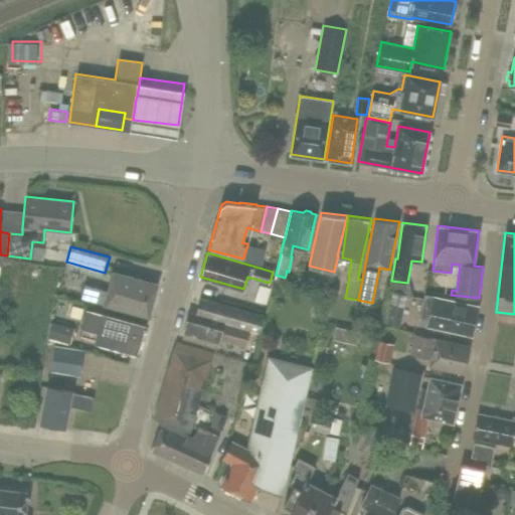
[(81,298),(149,316),(158,283),(115,272),(109,291),(86,284),(81,298)]
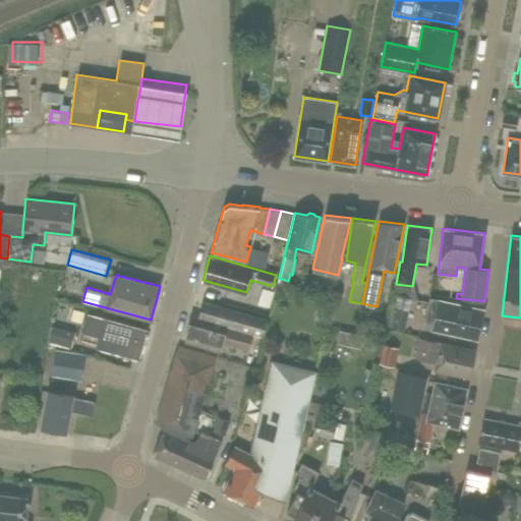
[(412,287),(396,285),(395,294),(397,294),(391,328),(405,330),(411,296),(416,297),(412,287)]
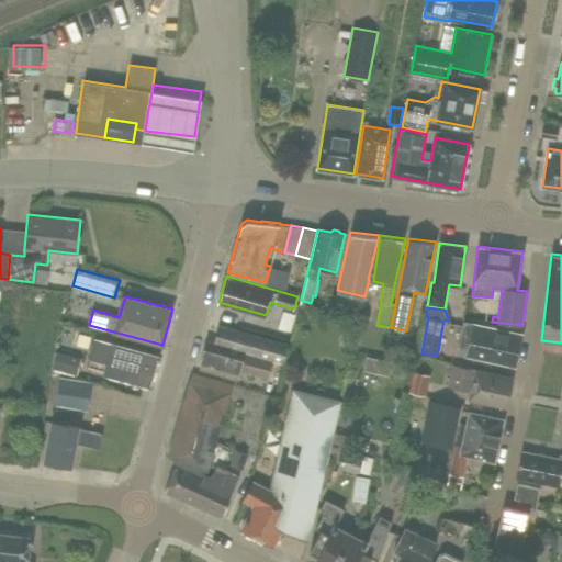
[(520,336),(518,334),(464,322),(459,348),(467,349),(465,355),(514,366),(520,336)]
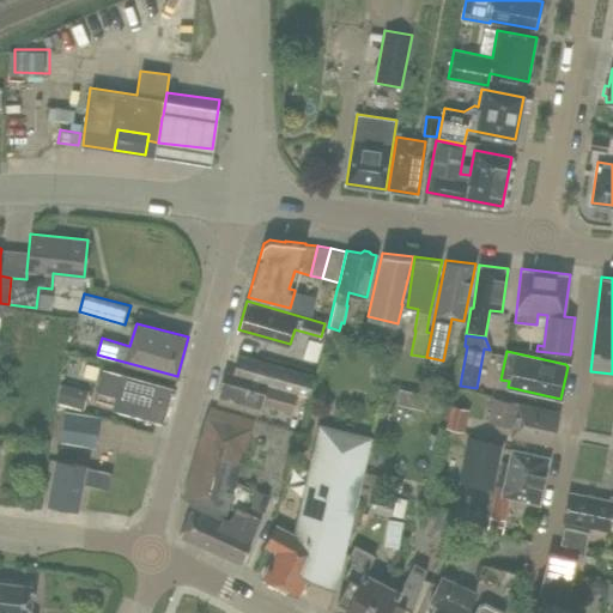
[(309,395),(315,375),(238,353),(232,372),(298,392),(309,395)]
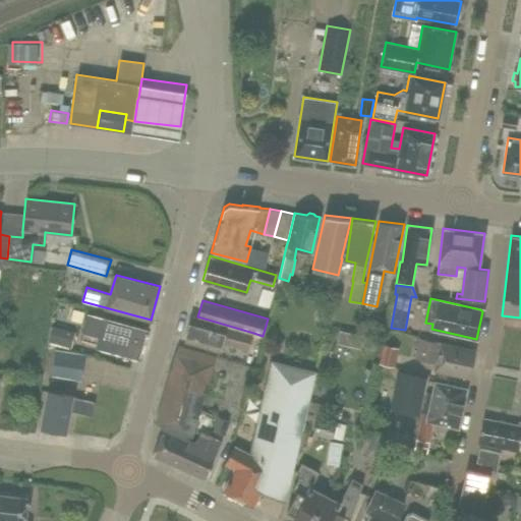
[(105,316),(89,312),(83,331),(84,332),(81,340),(97,344),(140,356),(148,329),(105,316)]
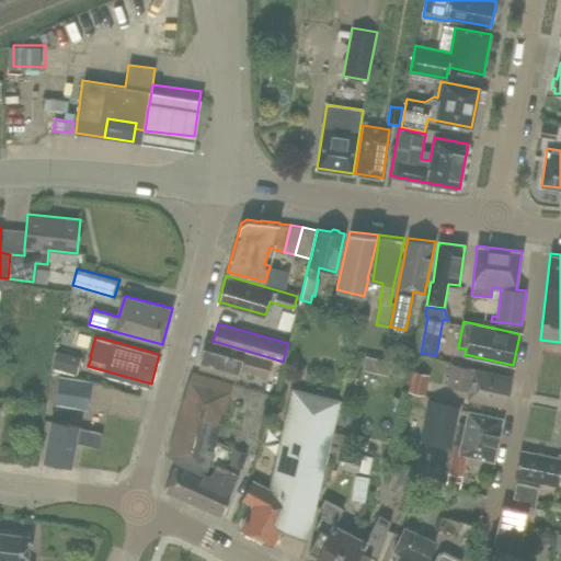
[(273,358),(207,340),(199,366),(238,377),(240,367),(267,376),(273,358)]
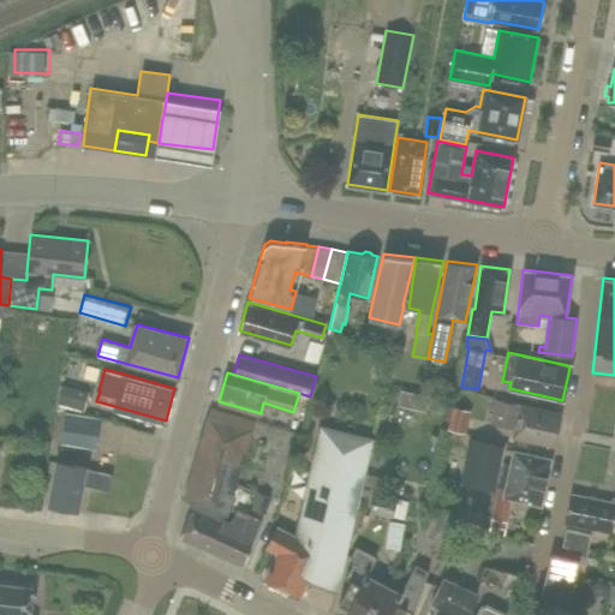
[(84,410),(89,392),(63,384),(58,402),(84,410)]
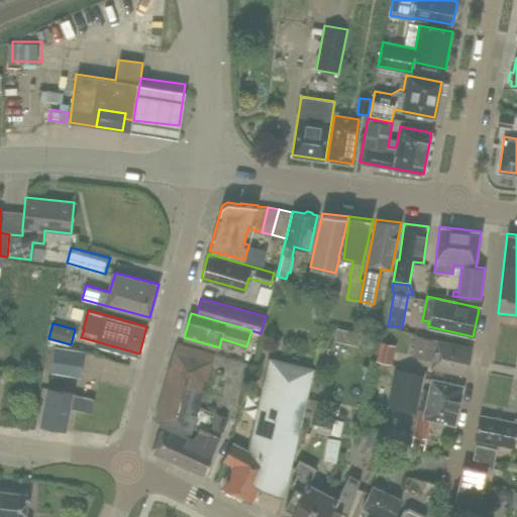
[(359,346),(362,333),(349,330),(346,343),(359,346)]
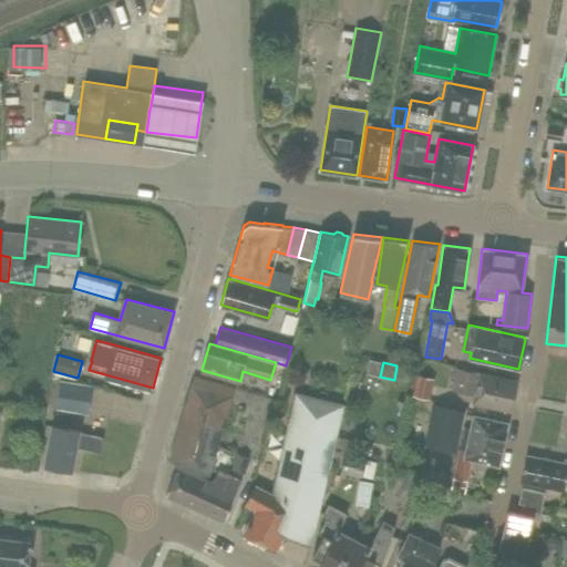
[(473,402),(509,411),(516,380),(457,368),(452,390),(475,394),(473,402)]
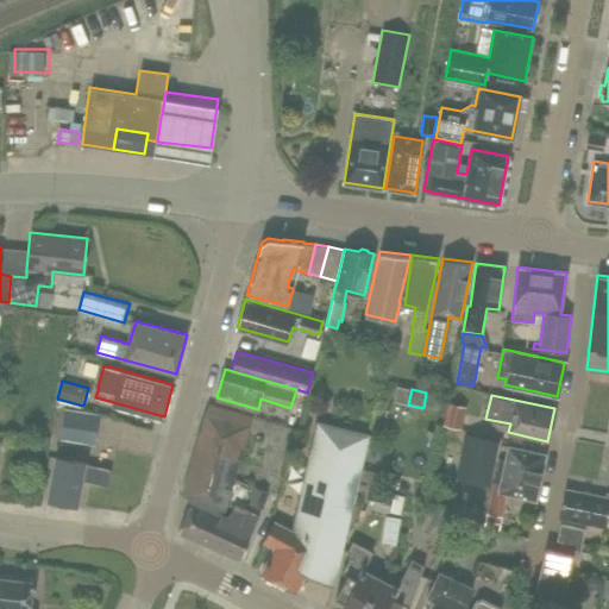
[(443,424),(460,428),(466,407),(449,402),(443,424)]
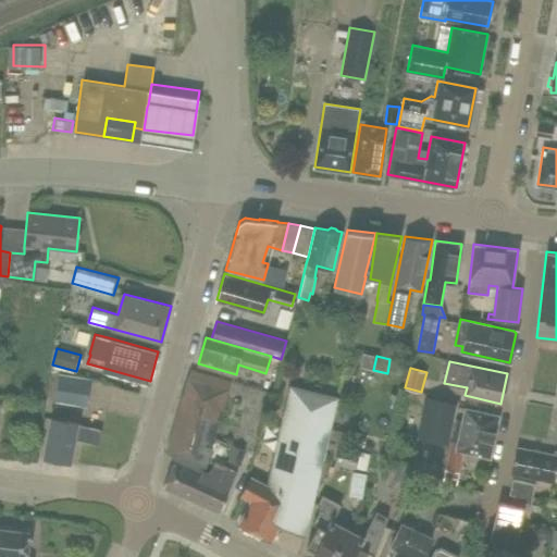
[(163,486),(220,512),(238,473),(214,460),(210,472),(207,471),(231,381),(190,369),(166,450),(175,458),(163,486)]
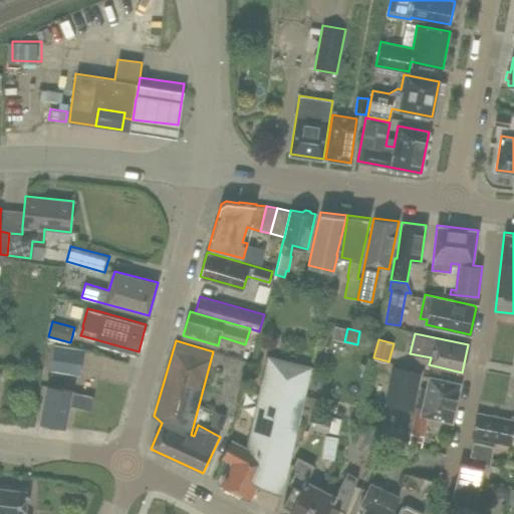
[(83,348),(54,344),(50,369),(80,373),(83,348)]
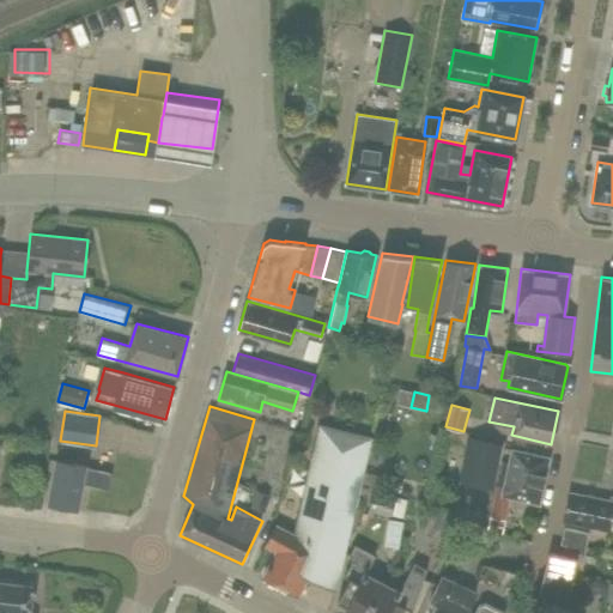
[(334,590),(351,530),(371,436),(320,424),(295,533),(275,522),(263,545),(275,551),(263,575),(267,577),(267,581),(275,586),(279,583),(299,594),(308,577),(334,590)]
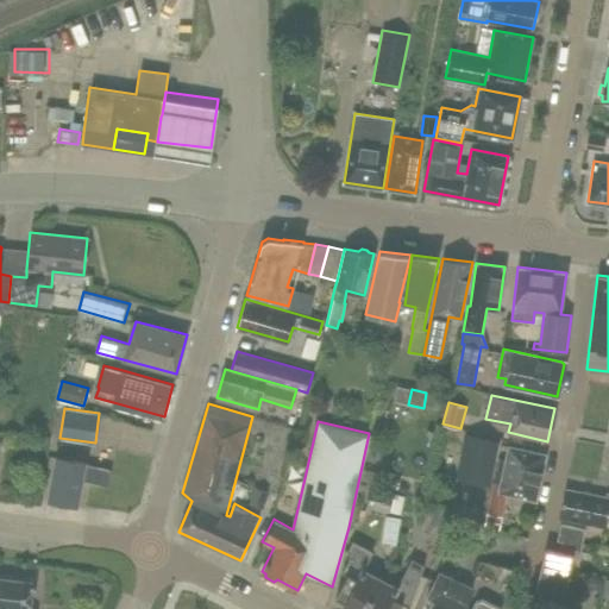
[(500,440),(464,433),(456,477),(490,484),(500,440)]
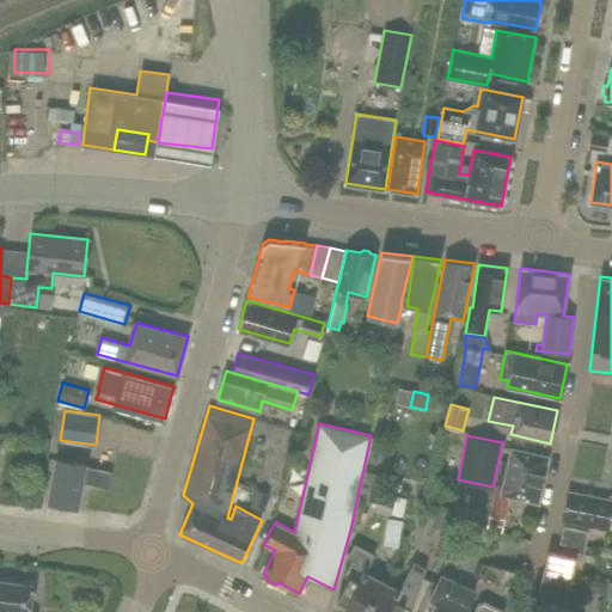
[(539,502),(549,456),(512,447),(508,463),(502,461),(490,515),(503,518),(508,495),(539,502)]
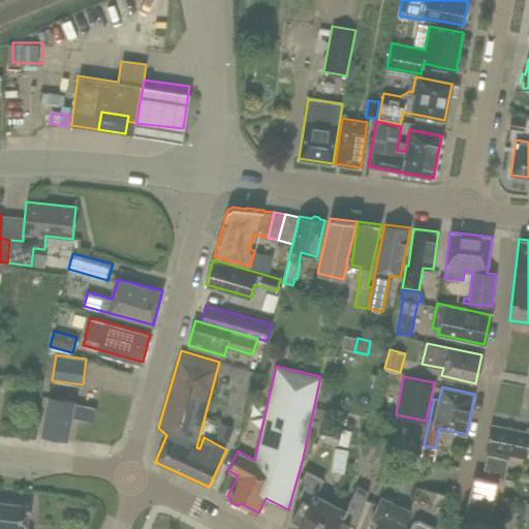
[(73,401),(48,397),(41,435),(67,439),(70,416),(93,422),(96,407),(73,402),(73,401)]
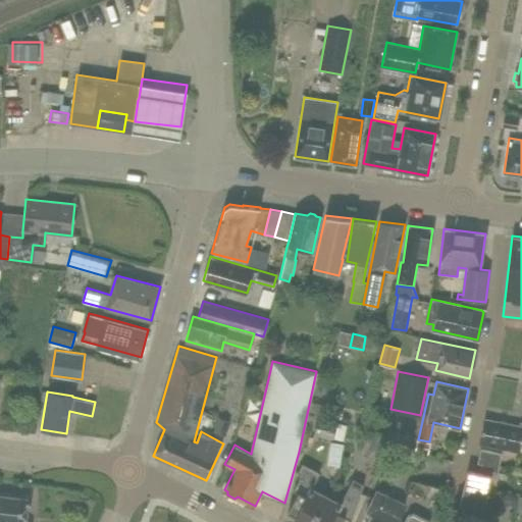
[(224,436),(229,421),(218,417),(213,432),(224,436)]
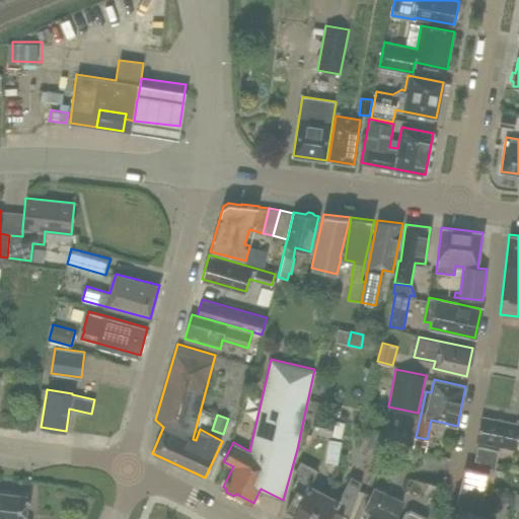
[(346,422),(314,416),(311,431),(343,437),(346,422)]
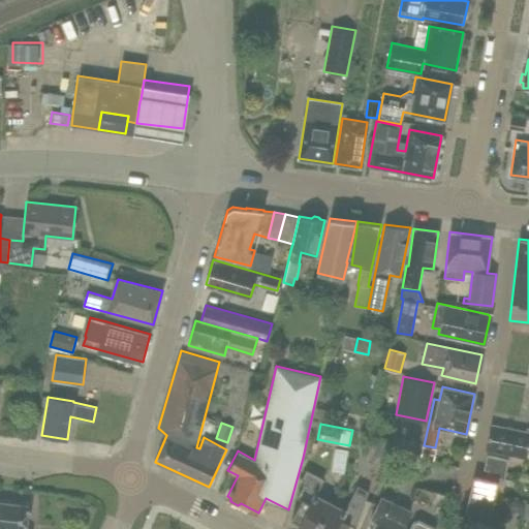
[(491,424),(486,449),(527,458),(528,445),(528,428),(527,428),(526,431),(491,424)]
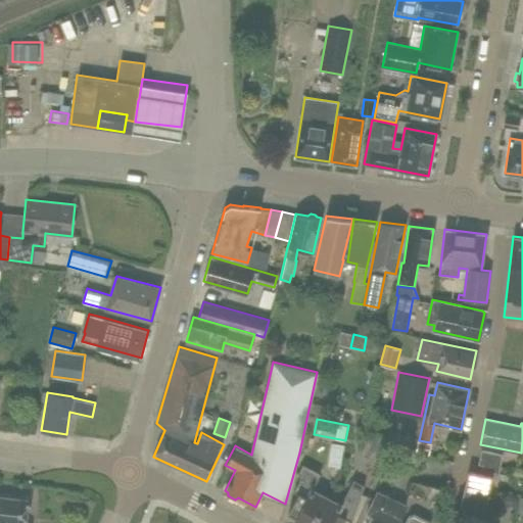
[(380,454),(385,436),(374,432),(369,449),(380,454)]
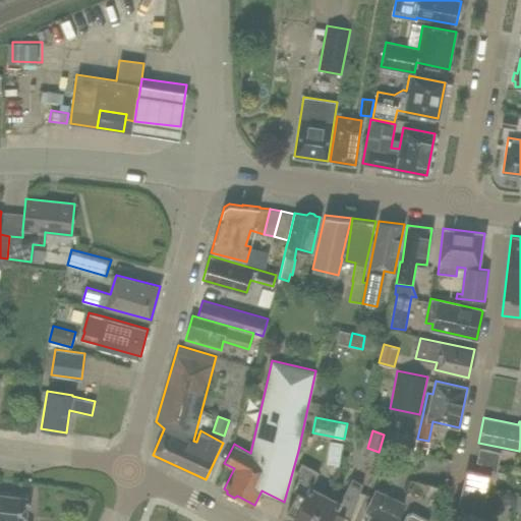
[(417,439),(414,450),(427,452),(429,441),(428,441),(417,439)]
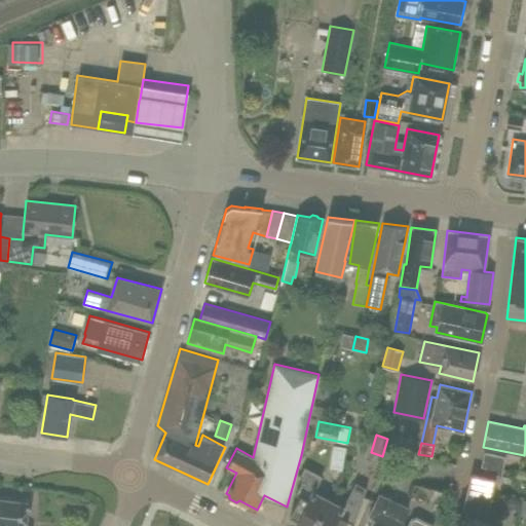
[(343,472),(346,447),(334,445),(330,470),(343,472)]
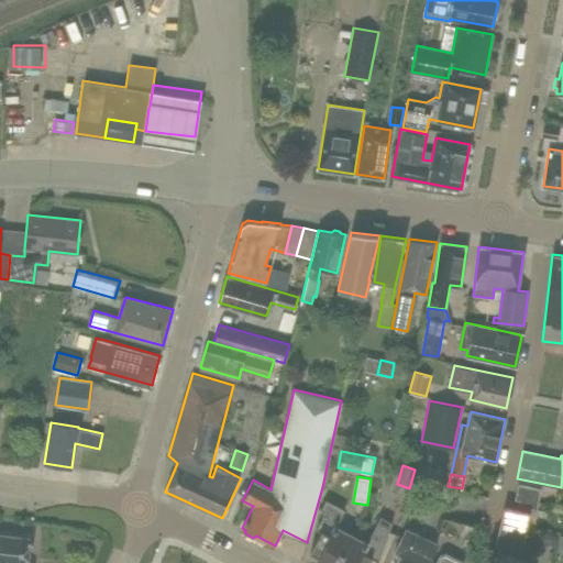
[(548,510),(537,508),(541,489),(518,484),(515,498),(520,499),(518,509),(505,507),(496,543),(499,549),(520,553),(527,528),(543,531),(548,510)]
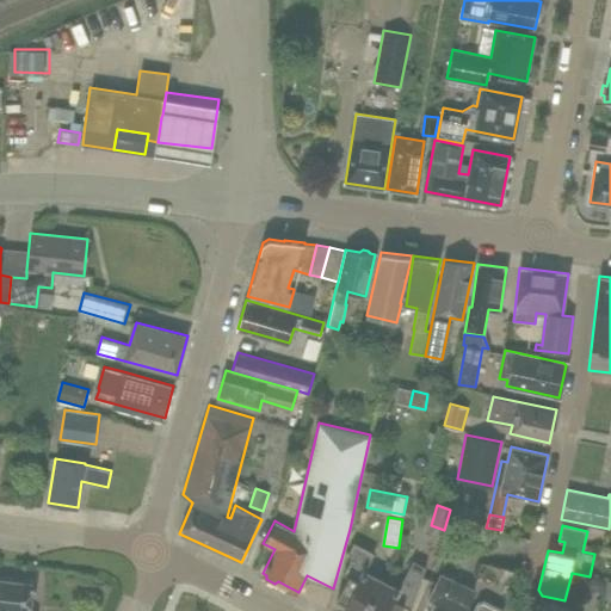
[(365,610),(382,578),(365,568),(375,553),(353,542),(349,551),(351,560),(343,574),(347,576),(337,599),(346,604),(343,610),(365,610)]
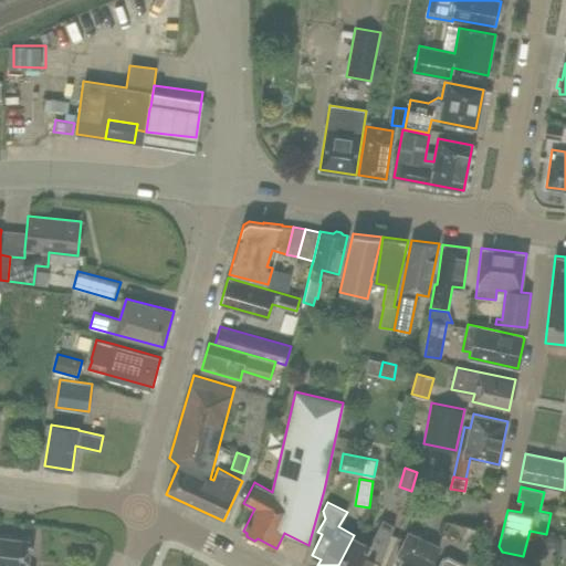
[(354,535),(338,565),(370,565),(374,561),(380,565),(381,563),(394,525),(383,520),(369,544),(354,535)]
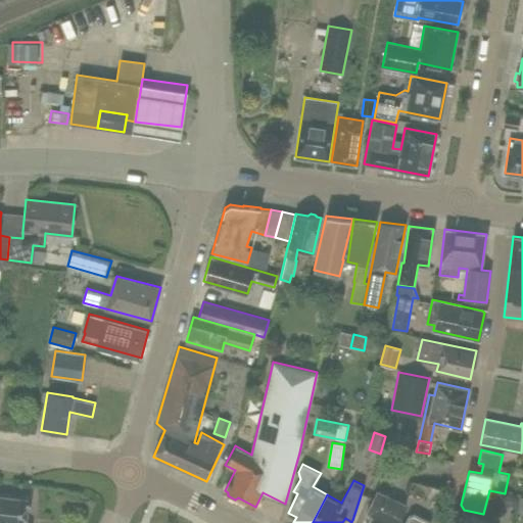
[(406,522),(397,522),(407,505),(378,491),(367,515),(371,517),(368,522),(430,522),(429,521),(414,513),(410,516),(406,522)]
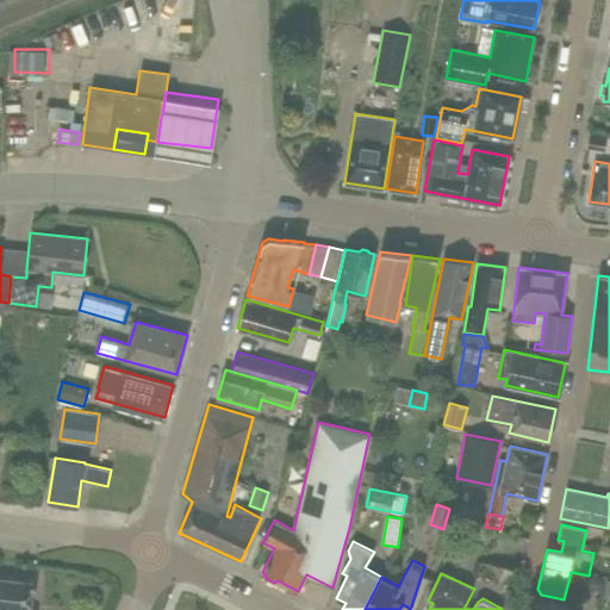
[(603,583),(599,577),(590,577),(585,579),(585,584),(589,590),(598,590),(603,587),(603,583)]
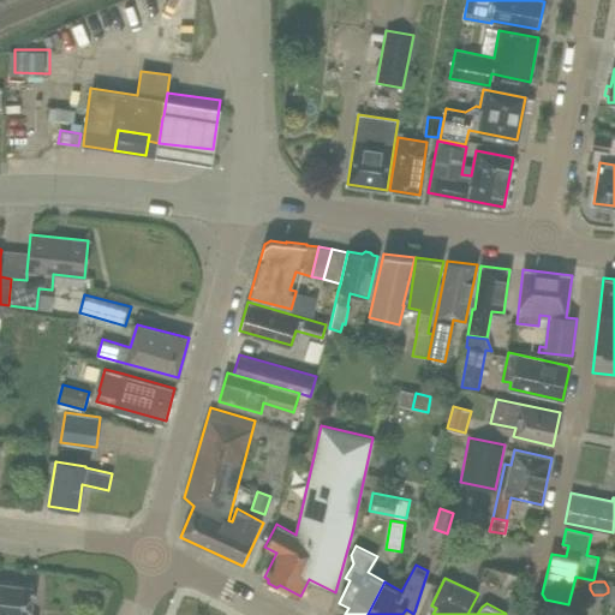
[(0,614),(29,614),(34,587),(0,583),(0,614)]
